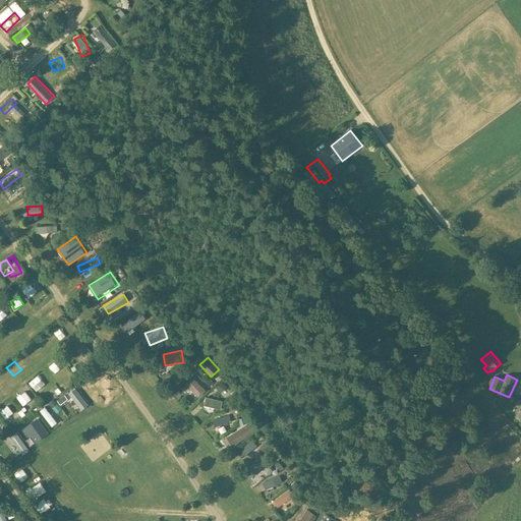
[(35,391),(45,385),(39,375),(29,382),(35,391)]
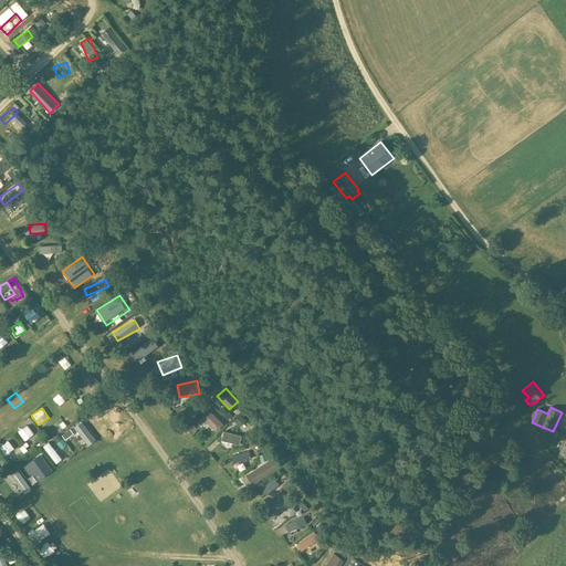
[(217,431),(223,423),(208,409),(201,417),(217,431)]
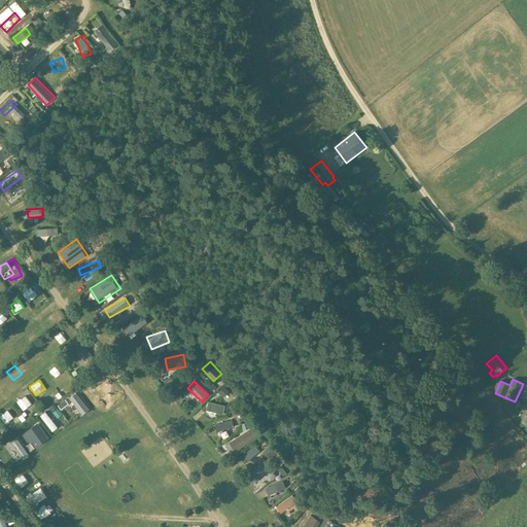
[(222,396),(229,391),(224,386),(218,391),(222,396)]
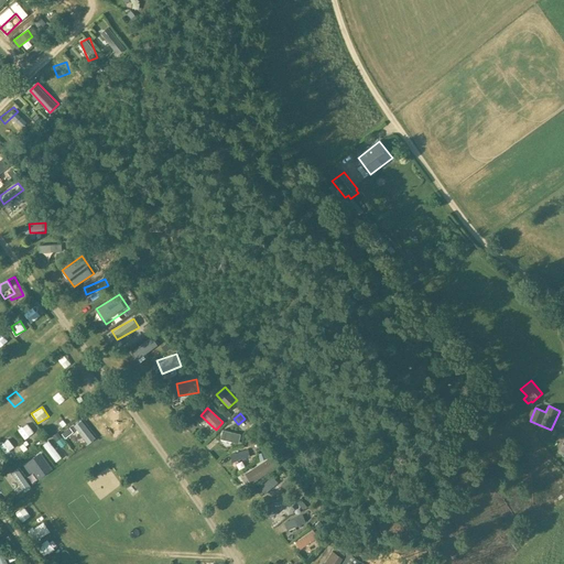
[(86,444),(95,438),(83,419),(75,424),(86,444)]
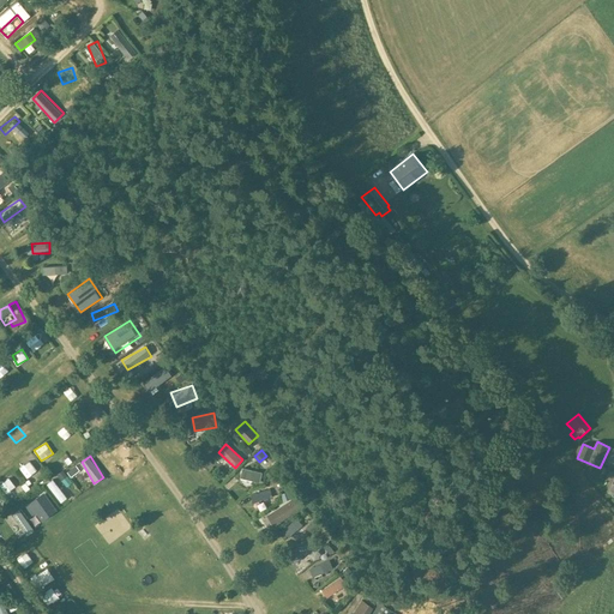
[(28,479),(37,471),(30,461),(20,468),(28,479)]
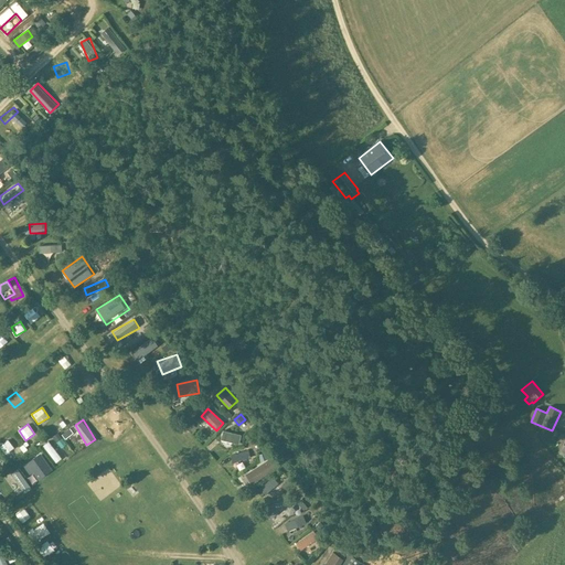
[(62,434),(65,438),(73,433),(71,428),(62,434)]
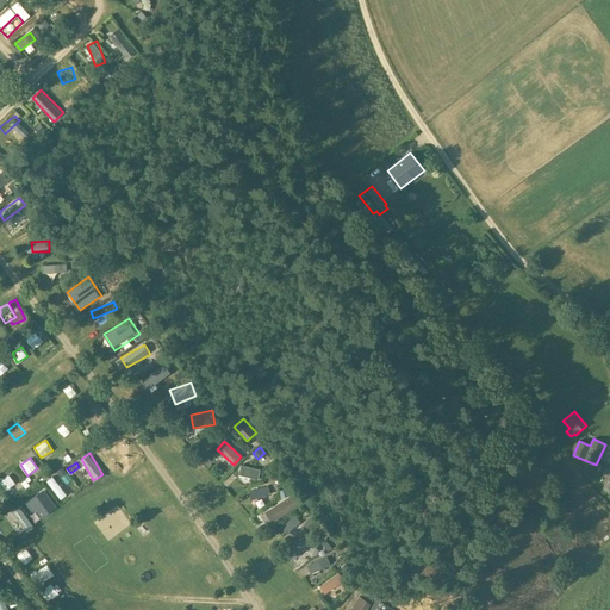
[(240,465),(238,475),(259,478),(260,467),(240,465)]
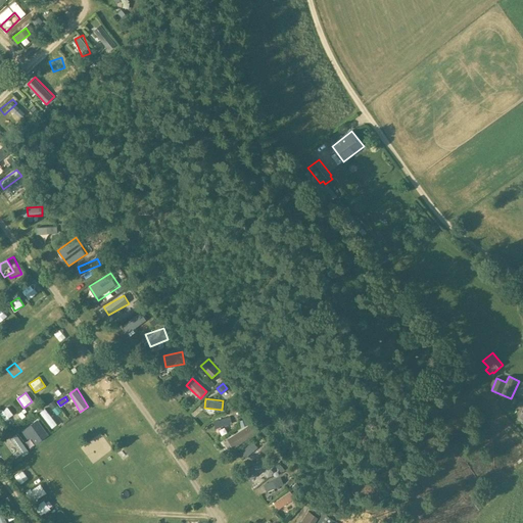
[(62,410),(55,400),(49,406),(56,415),(62,410)]
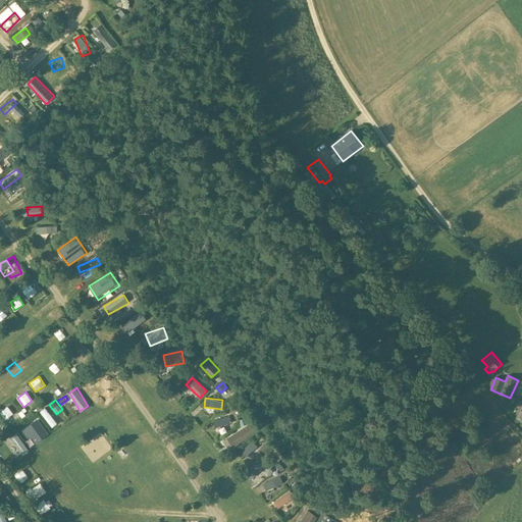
[(0,411),(5,419),(13,414),(8,406),(0,411)]
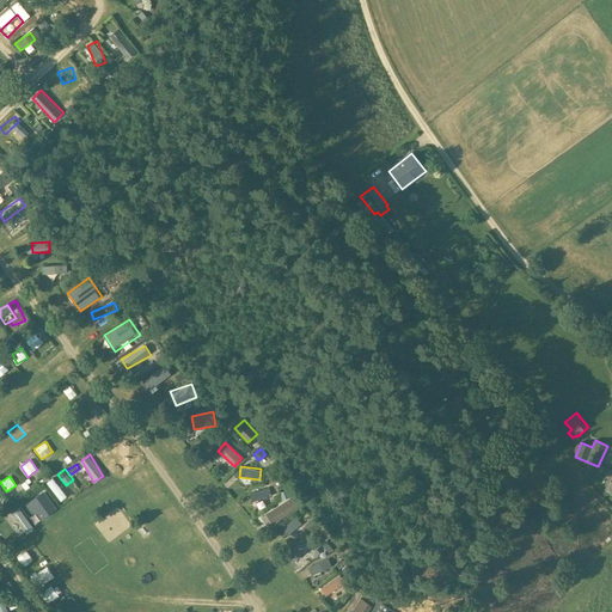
[(47,482),(61,501),(67,496),(53,477),(47,482)]
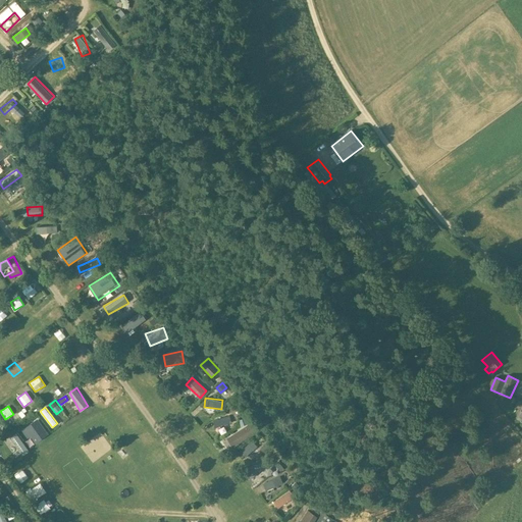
[(215,427),(231,423),(229,416),(213,420),(215,427)]
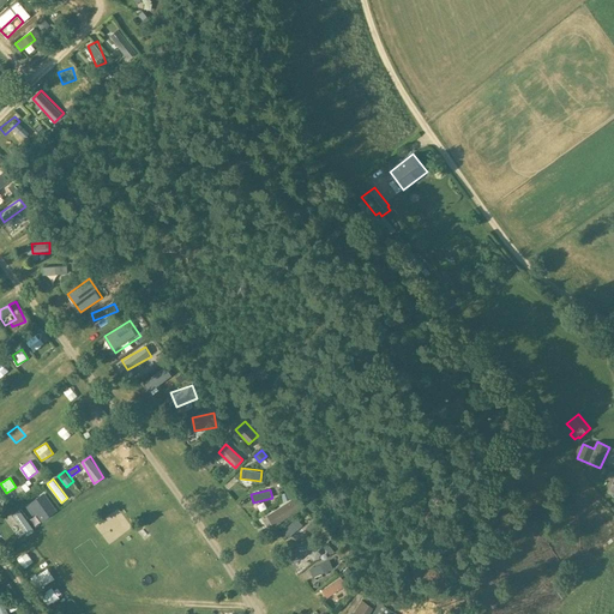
[(278,506),(284,517),(299,510),(293,499),(278,506)]
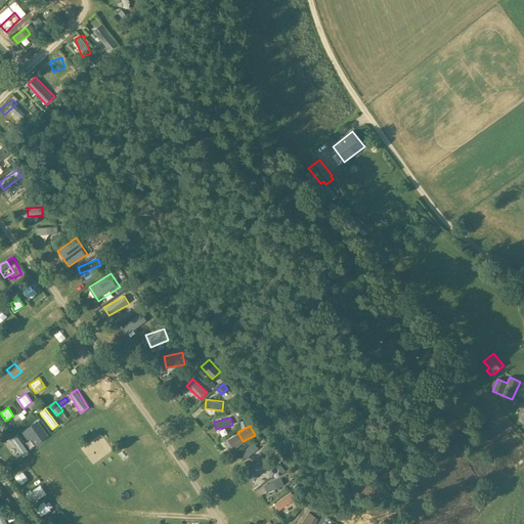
[(23,457),(30,452),(17,434),(10,438),(23,457)]
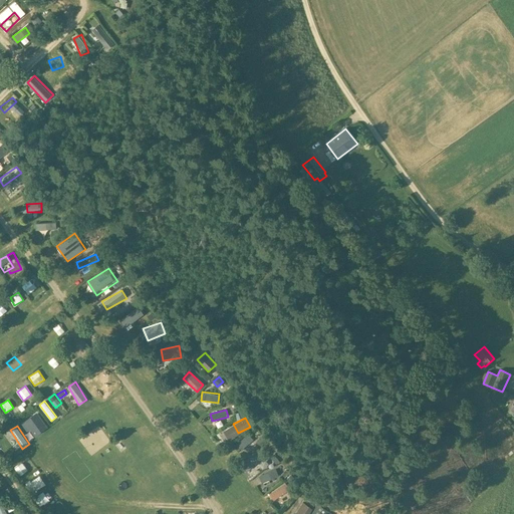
[(226,440),(237,435),(233,426),(222,430),(226,440)]
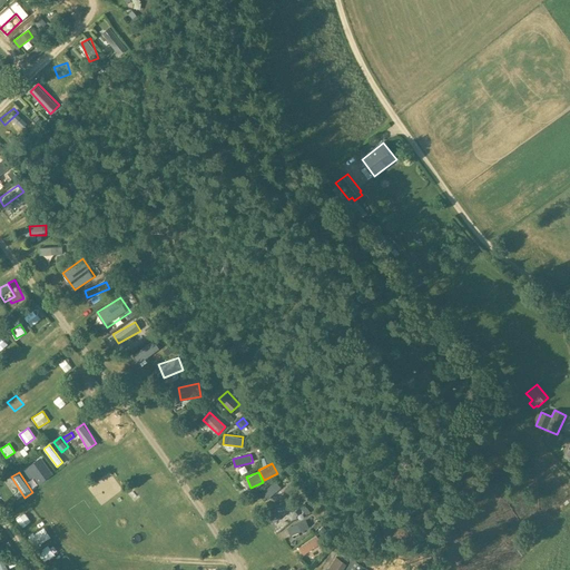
[(259,493),(265,500),(282,488),(276,481),(259,493)]
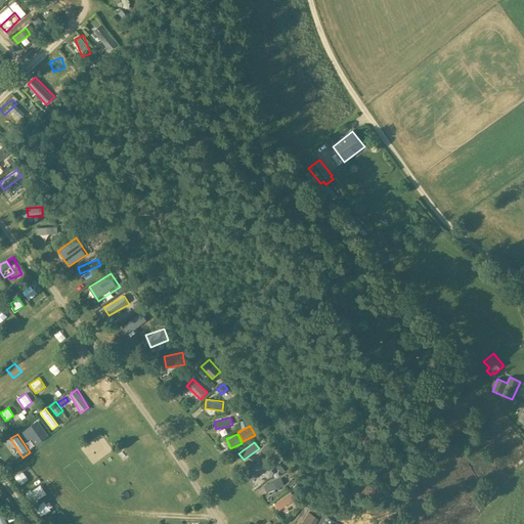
[(251,479),(270,467),(265,459),(246,472),(251,479)]
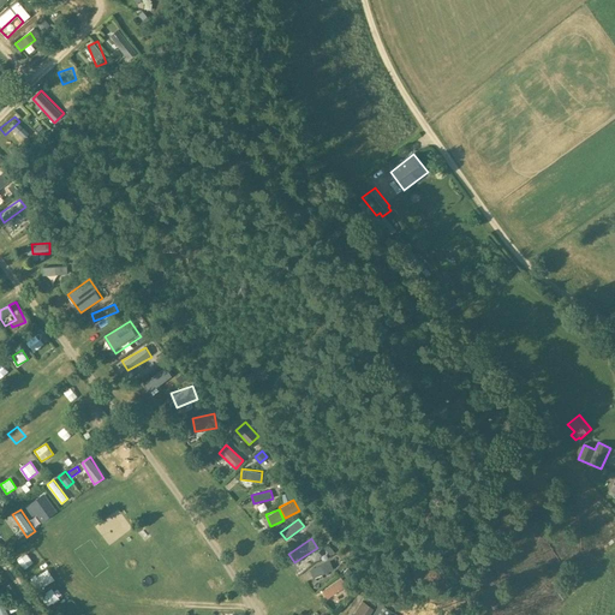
[(310,569),(315,578),(334,569),(330,560),(310,569)]
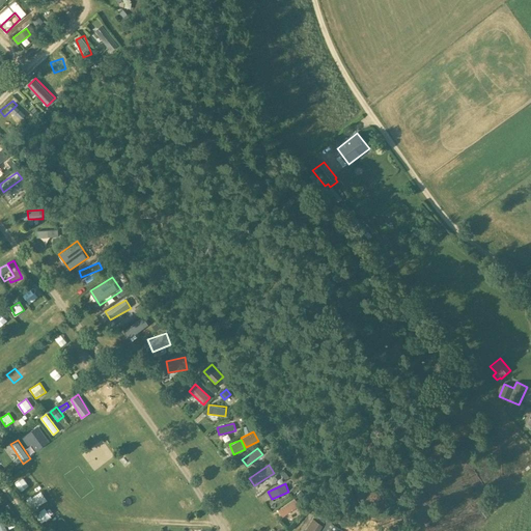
[(31,498),(35,507),(42,504),(37,495),(31,498)]
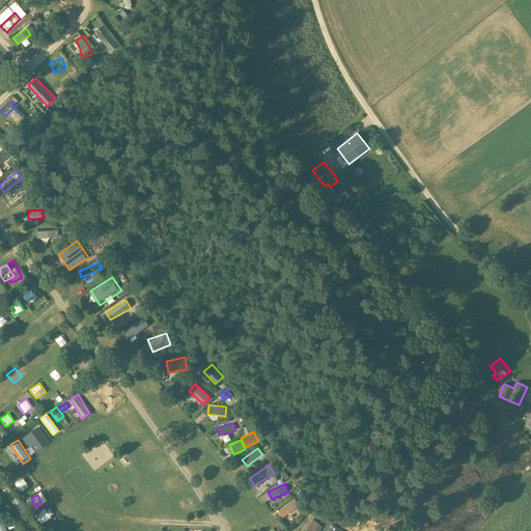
[(278,509),(284,519),(301,509),(296,499),(278,509)]
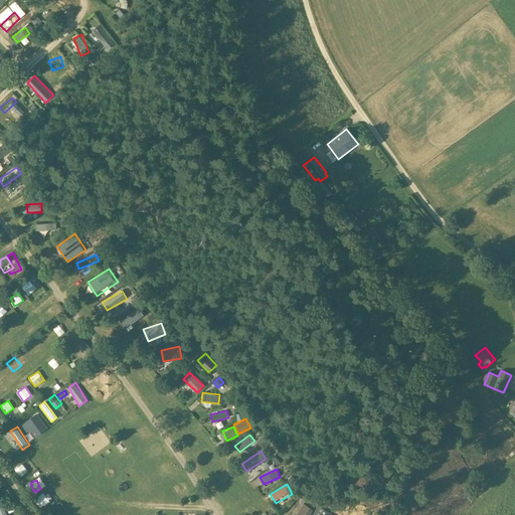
[(36,497),(39,506),(49,503),(45,493),(36,497)]
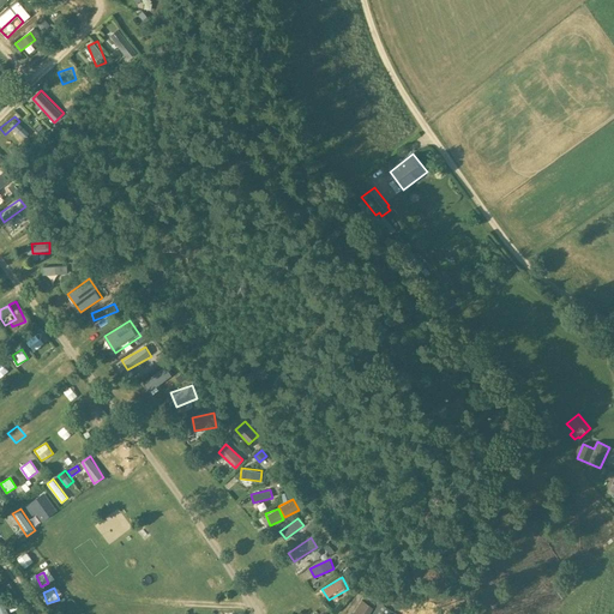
[(362,601),(354,613),(369,613),(374,609),(374,608),(371,607),(362,601)]
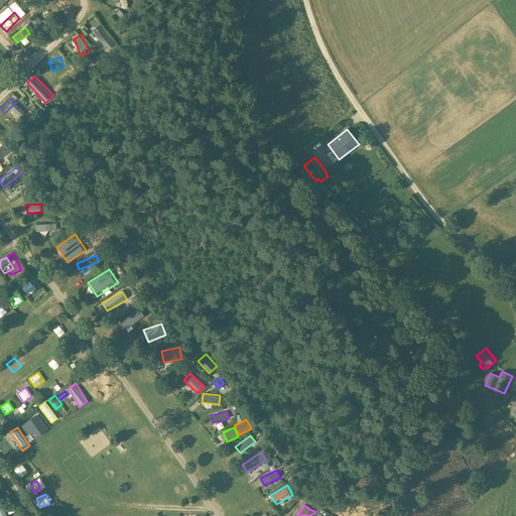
[(312,515),(329,515),(331,514),(315,505),(311,510),(314,511),(314,512),(315,512),(312,515)]
